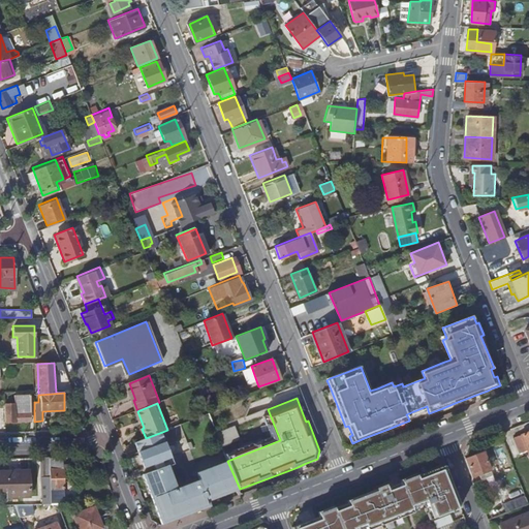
[(5,424),(31,423),(31,413),(16,414),(16,404),(4,405),(5,424)]
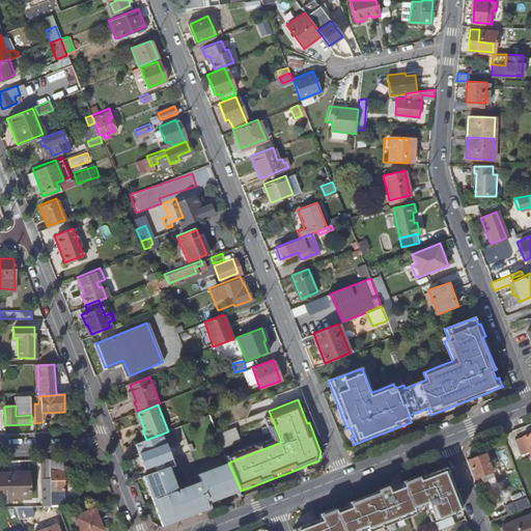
[(220,432),(223,446),(241,442),(238,427),(220,432)]
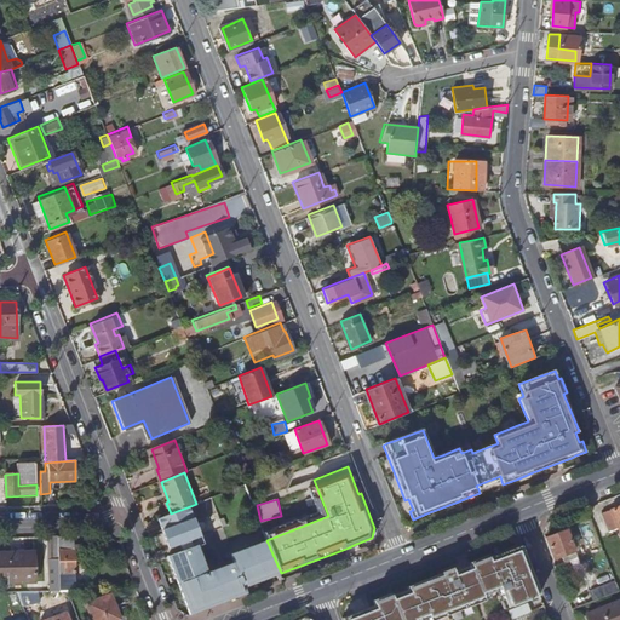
[(201,535),(190,506),(171,514),(159,518),(161,524),(171,547),(181,544),(190,539),(201,535)]
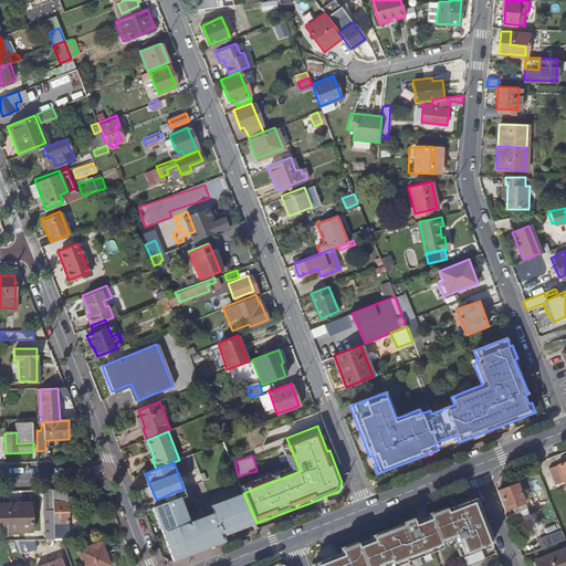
[(546,472),(553,488),(562,484),(555,469),(546,472)]
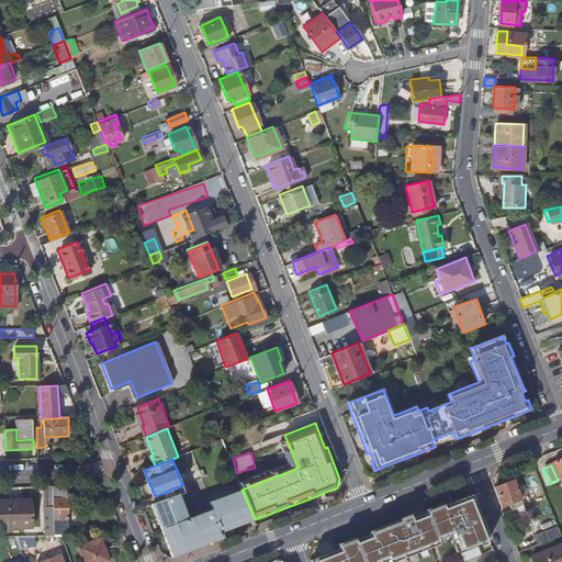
[(513,483),(494,490),(501,508),(520,502),(513,483)]
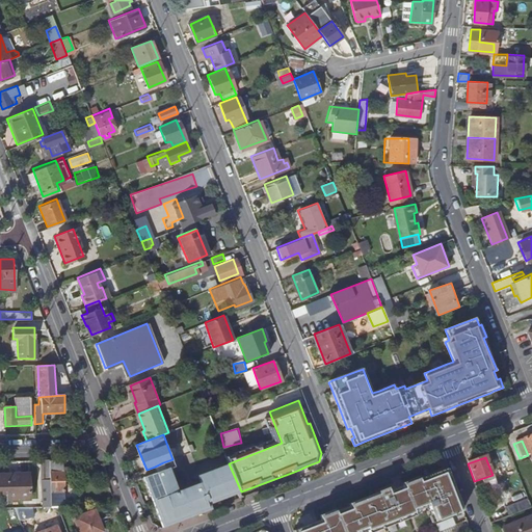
[(48,459),(40,459),(41,474),(49,473),(48,462),(48,459)]
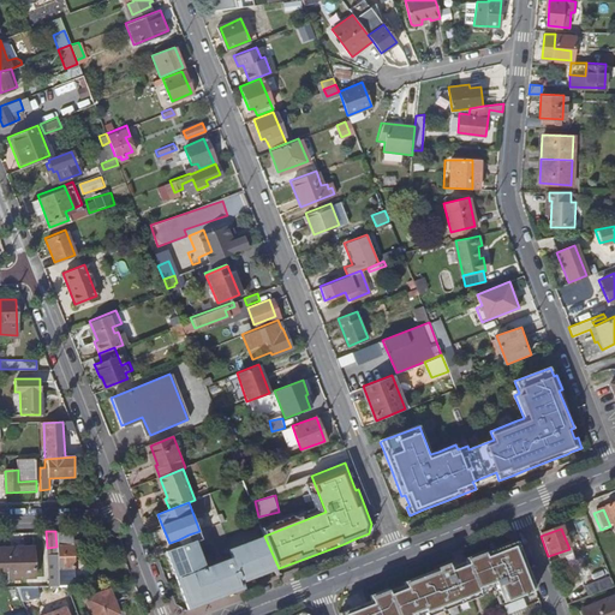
[(72,543),(71,535),(55,535),(57,547),(58,586),(66,585),(73,585),(72,553),(77,553),(77,543),(72,543)]
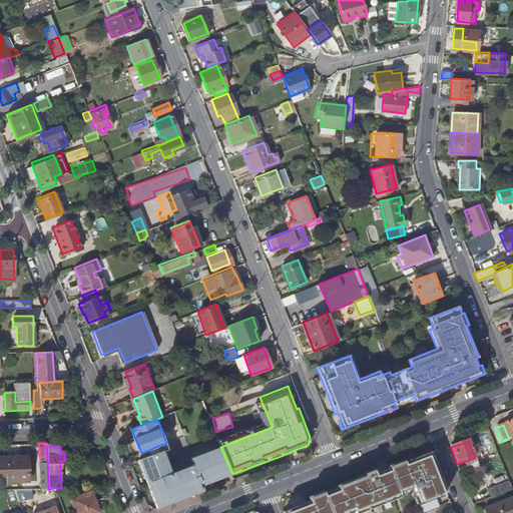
[(160,452),(157,446),(149,450),(150,452),(151,455),(160,452)]
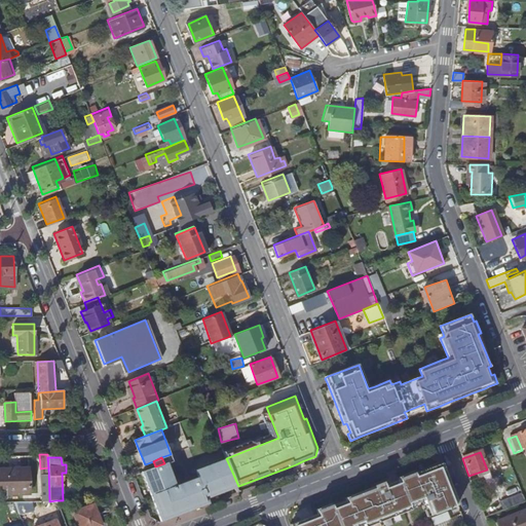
[(177,485),(167,462),(164,463),(155,466),(143,472),(162,521),(210,502),(208,498),(238,486),(226,458),(195,470),(198,477),(177,485)]
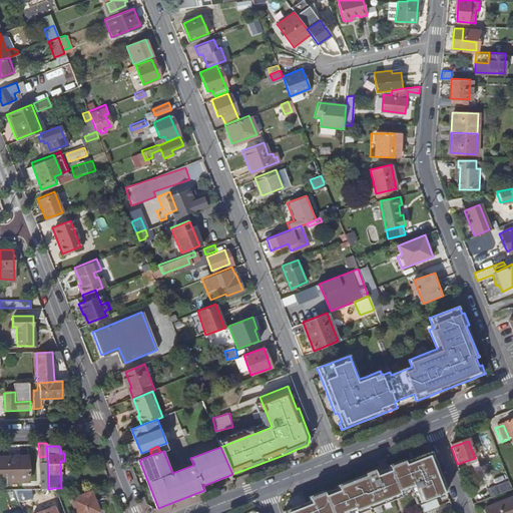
[(356,512),(394,497),(393,494),(395,493),(414,486),(420,501),(446,490),(431,451),(405,461),(404,458),(389,464),(390,467),(385,469),(376,472),(375,470),(338,485),(339,487),(324,493),(324,490),(309,496),(311,500),(302,504),(283,511),(283,512),(344,512),(355,509),(356,512)]
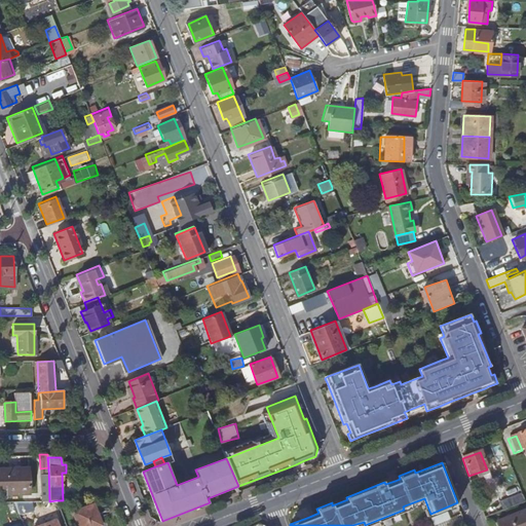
[(0,467),(0,484),(2,484),(3,493),(28,493),(27,467),(0,467)]
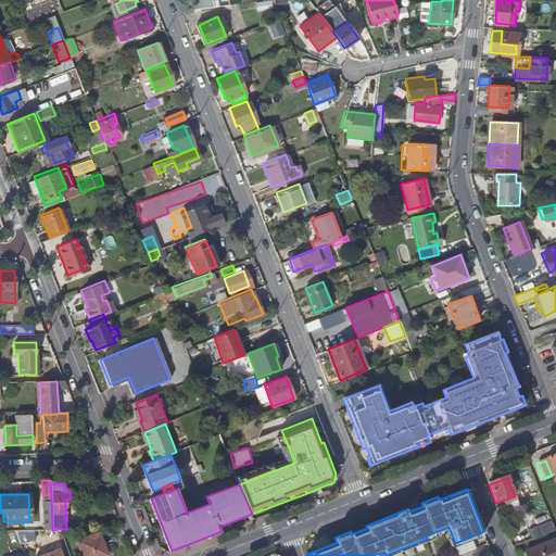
[(495,509),(501,521),(508,519),(503,506),(495,509)]
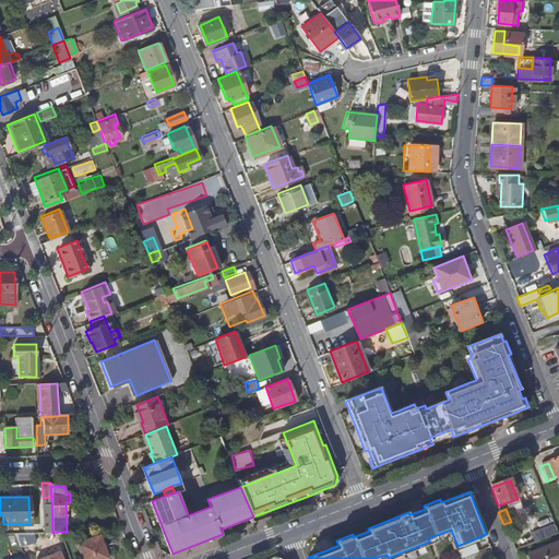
[(543,542),(552,537),(549,527),(547,528),(539,534),(543,542)]
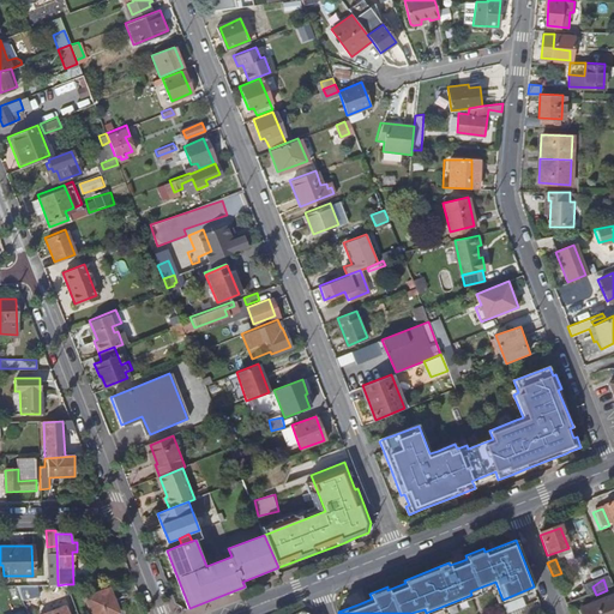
[(110,589),(86,597),(91,613),(114,613),(119,613),(110,589)]
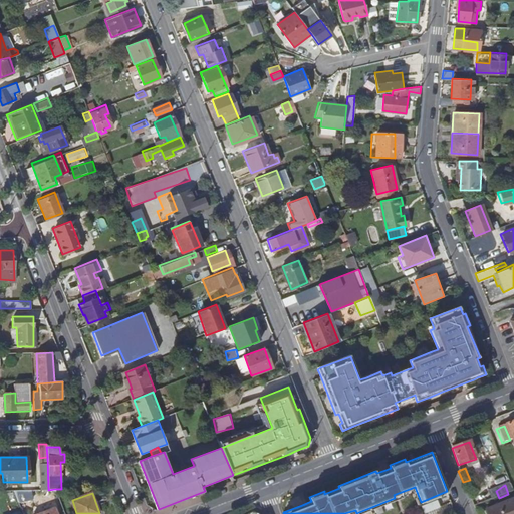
[(438,500),(423,506),(425,513),(441,507),(438,500)]
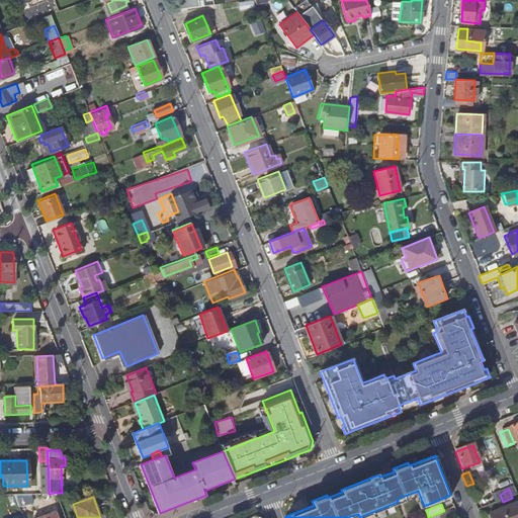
[(490,517),(517,517),(517,510),(516,505),(489,515),(490,517)]
